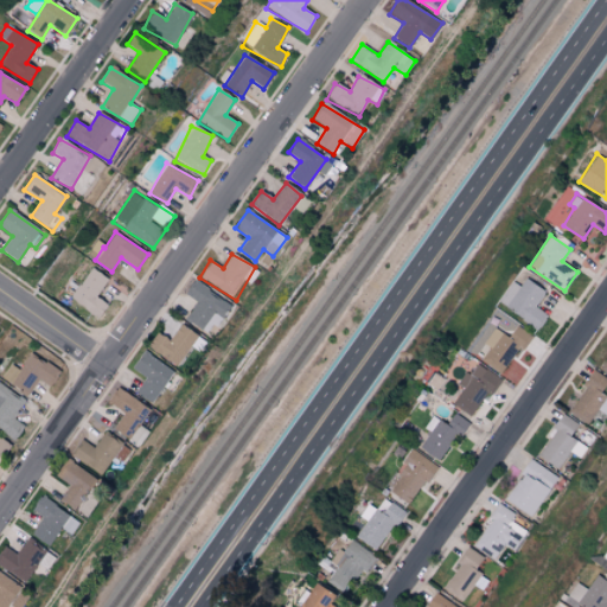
[(108,278),(88,267),(69,302),(98,319),(108,304),(96,298),(108,278)]
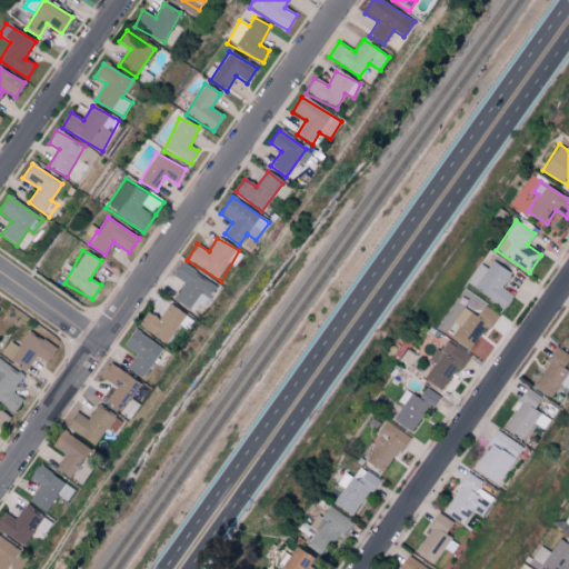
[(480,263),(467,283),(503,308),(512,295),(501,287),(511,272),(492,260),(487,268),(480,263)]
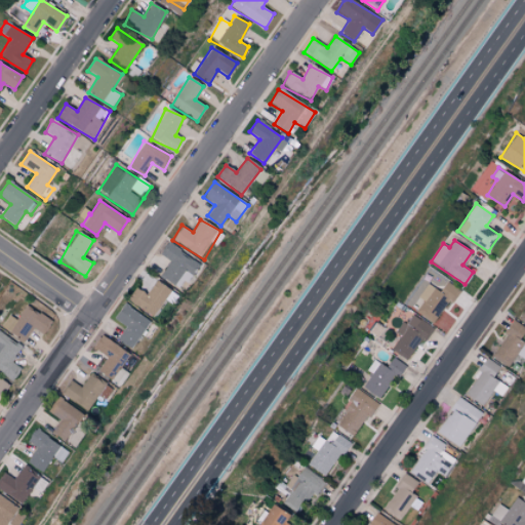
[(169,260),(160,275),(178,288),(189,274),(192,275),(200,264),(168,242),(160,253),(169,260)]
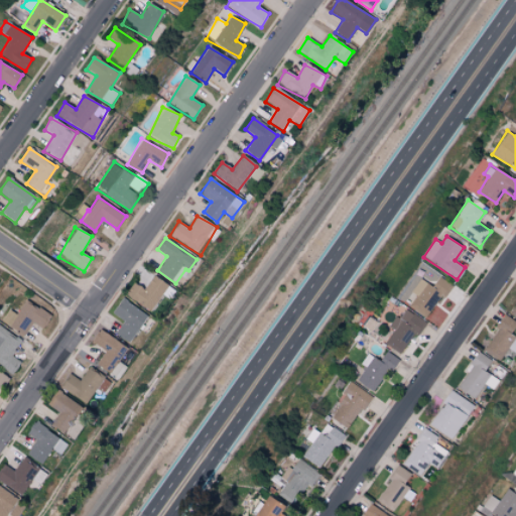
[(132,281),(125,294),(151,310),(167,284),(152,275),(144,289),(132,281)]
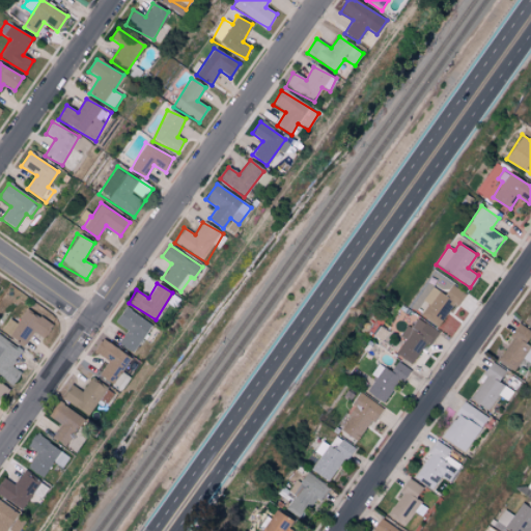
[(432,286),(422,300),(427,304),(420,314),(438,328),(464,292),(451,284),(444,295),(432,286)]
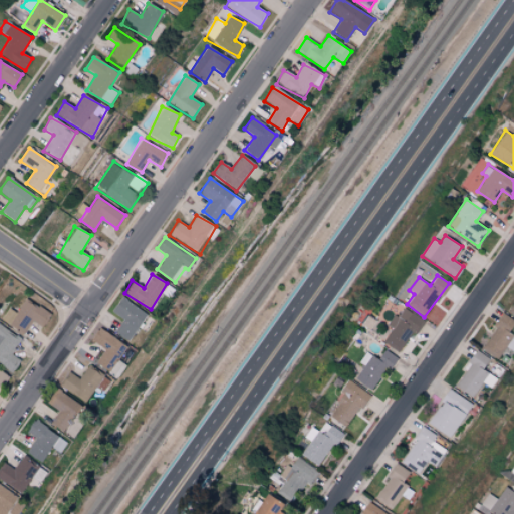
[(122,319),(113,331),(127,341),(147,314),(121,296),(110,311),(122,319)]
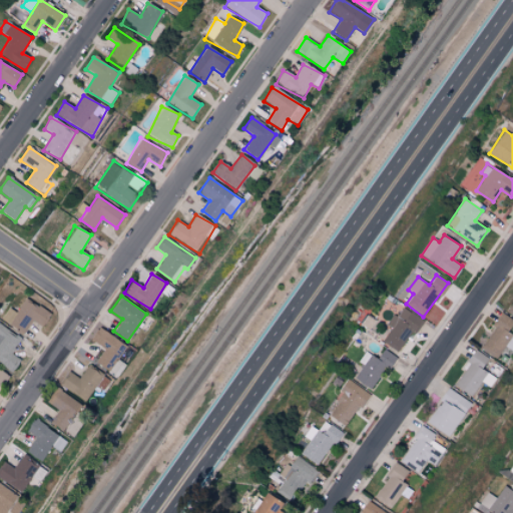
[(50,313),(24,298),(16,312),(8,308),(0,321),(24,334),(31,321),(43,327),(50,313)]
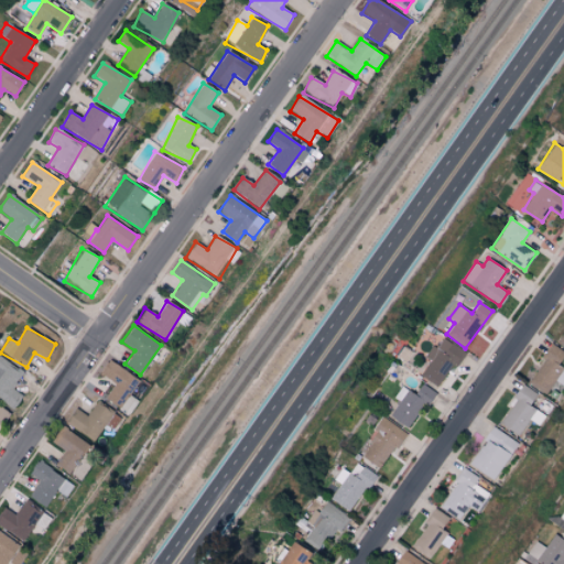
[(430,359),(421,377),(441,388),(463,349),(442,338),(436,348),(431,346),(425,357),(430,359)]
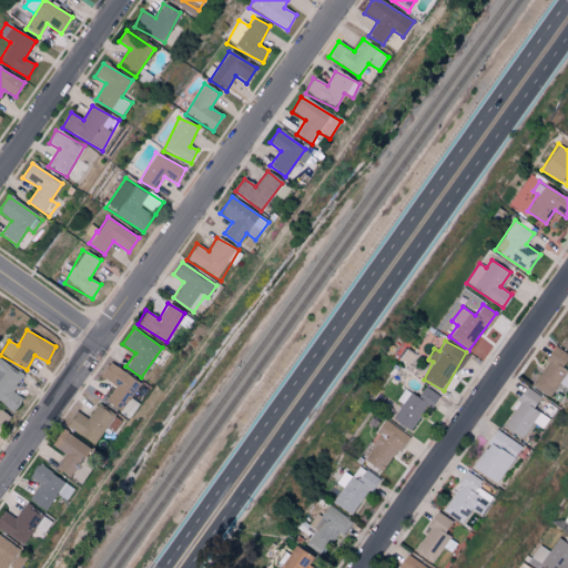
[(567,357),(567,354),(554,345),(545,359),(547,362),(533,386),(550,397),(559,383),(567,388),(567,371),(563,367),(567,357)]
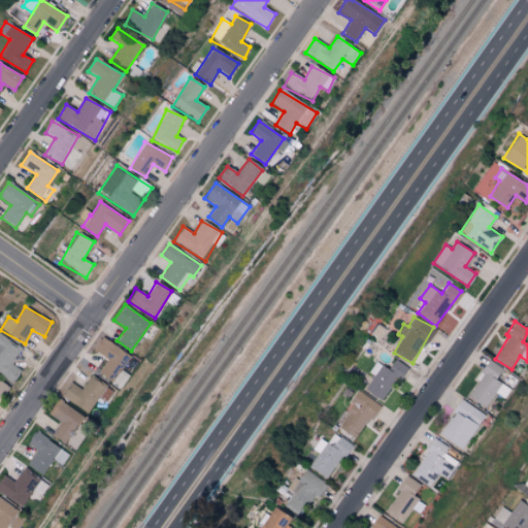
[(11,363),(22,350),(0,332),(0,372),(12,383),(22,370),(11,363)]
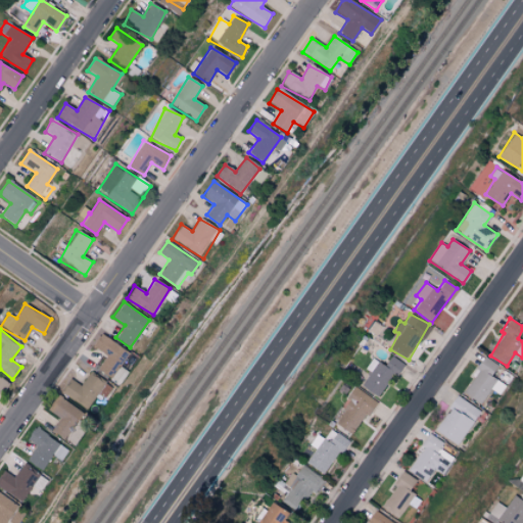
[(97,370),(121,383),(128,371),(121,367),(130,351),(100,334),(92,346),(105,354),(97,370)]
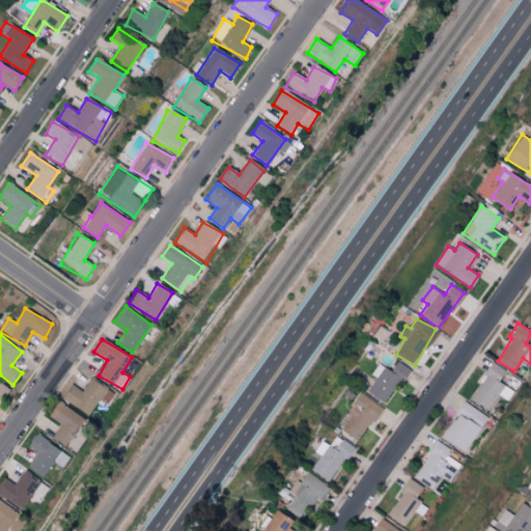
[(378,363),(370,374),(375,378),(366,392),(384,403),(399,379),(402,381),(411,369),(397,361),(390,371),(378,363)]
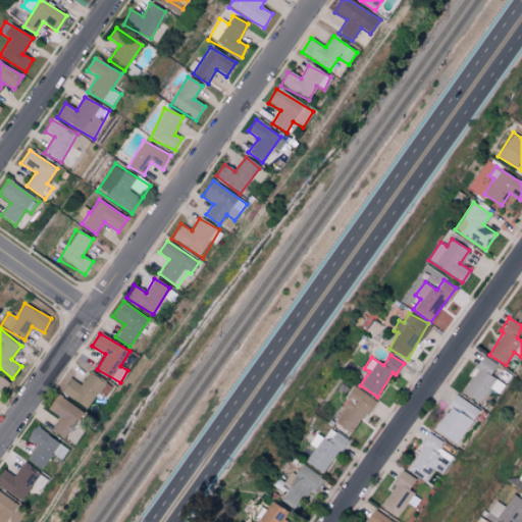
[(500,395),(505,384),(490,376),(498,363),(484,356),(462,393),(480,404),(489,388),(500,395)]
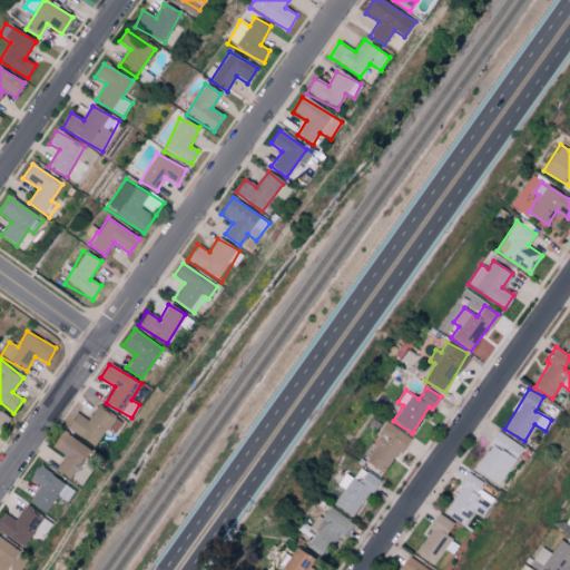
[(76,411),(66,426),(95,446),(115,416),(97,405),(88,419),(76,411)]
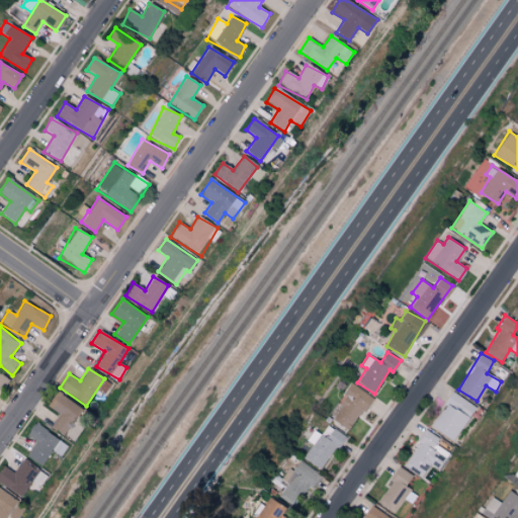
[(0,392),(1,393),(9,379),(0,373),(0,392)]
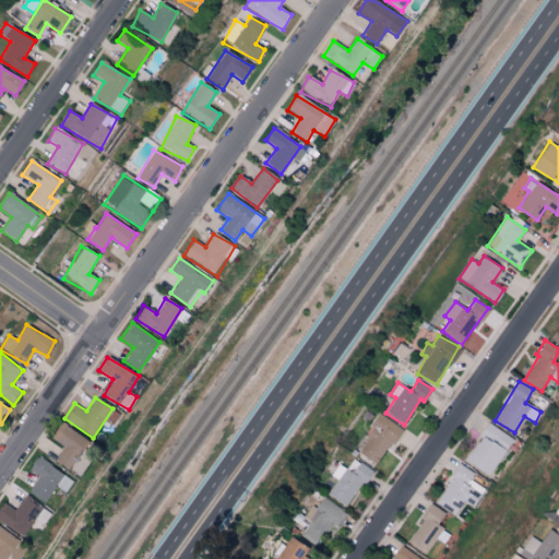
[(380,464),(400,426),(378,414),(358,453),(380,464)]
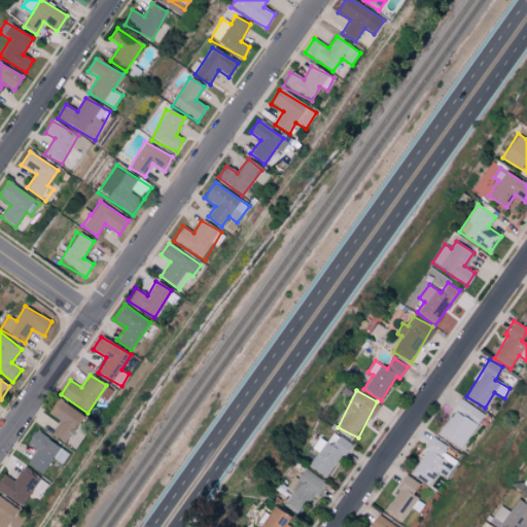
[(51,434),(75,450),(86,432),(79,427),(85,417),(58,397),(47,413),(60,420),(51,434)]
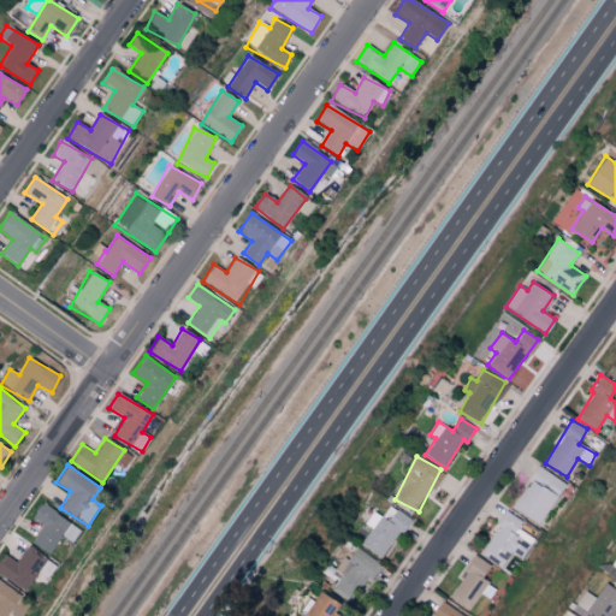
[(538,525),(566,485),(539,466),(511,505),(538,525)]
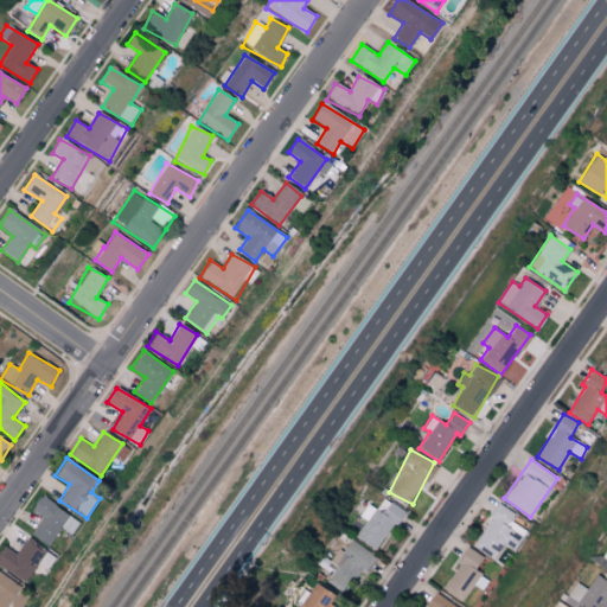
[(42,517),(31,534),(49,545),(61,528),(71,534),(80,521),(40,494),(31,510),(42,517)]
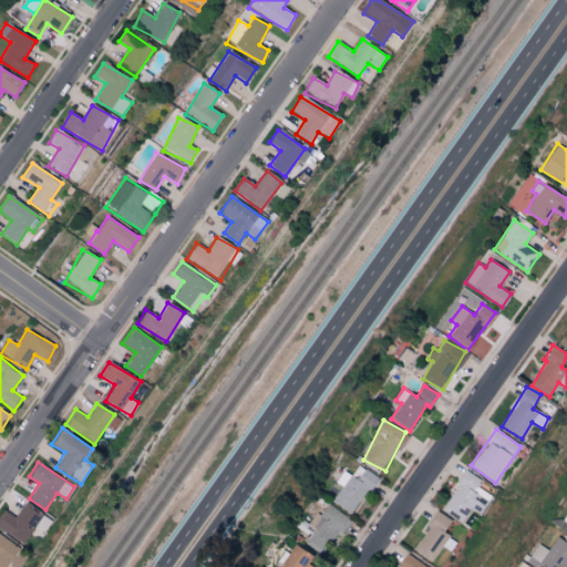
[(341,485),(332,503),(354,514),(374,474),(358,465),(352,476),(342,471),(337,483),(341,485)]
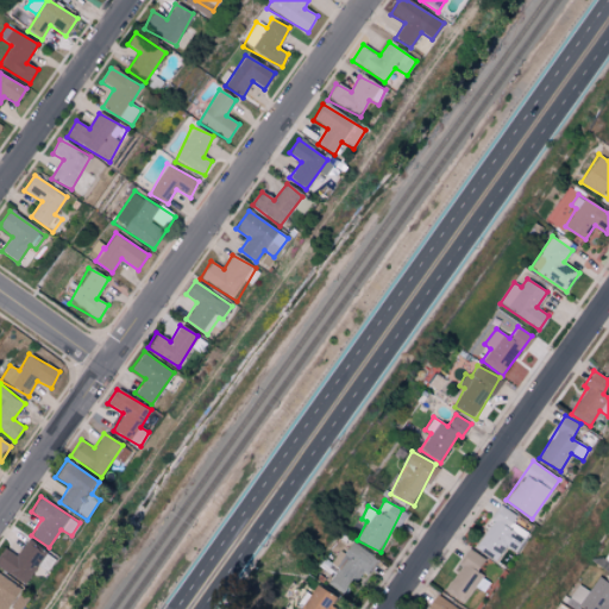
[(516,516),(500,504),(490,518),(494,521),(475,548),(495,562),(506,546),(515,552),(528,533),(513,522),(516,516)]
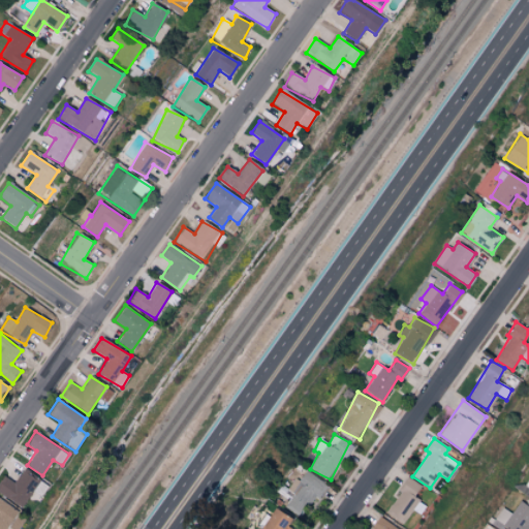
[(283,503),(301,518),(327,485),(306,468),(287,491),(291,494),(283,503)]
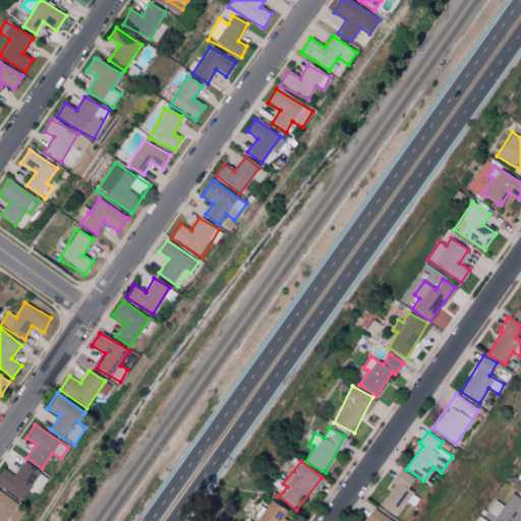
[(0,471),(0,486),(22,499),(38,471),(21,462),(14,475),(2,468),(0,471)]
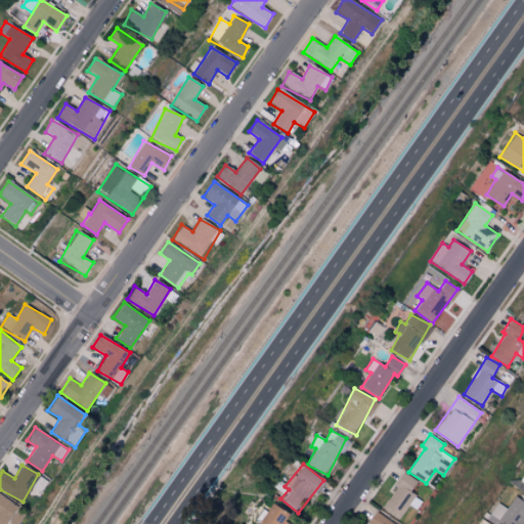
[(383,507),(398,518),(415,495),(409,492),(417,481),(403,471),(394,484),(397,486),(383,507)]
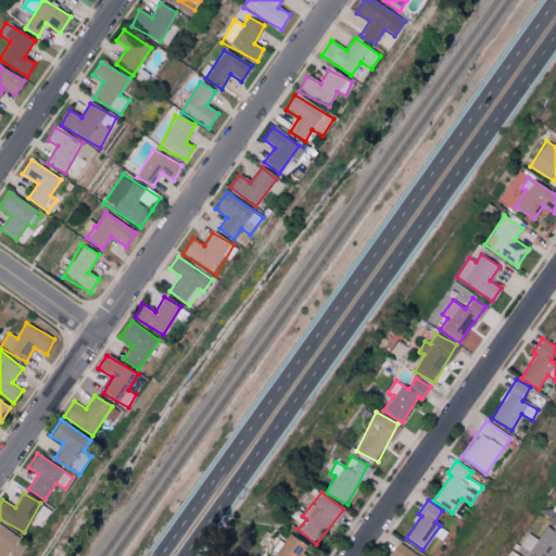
[(17,555),(27,543),(0,523),(0,555),(3,555),(7,553),(11,555),(17,555)]
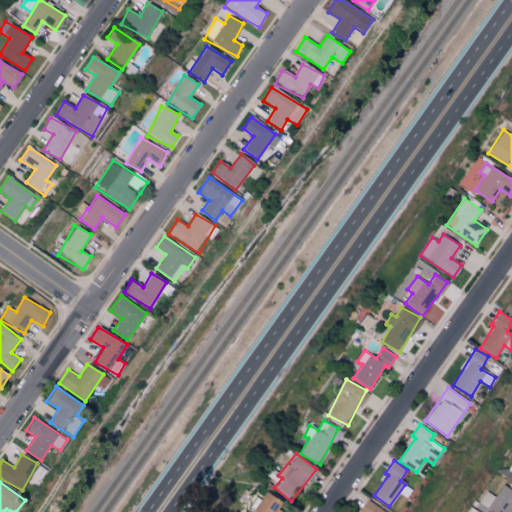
[(495,496),(487,491),(478,505),(488,511),(511,511),(511,509),(511,507),(511,490),(503,484),(495,496)]
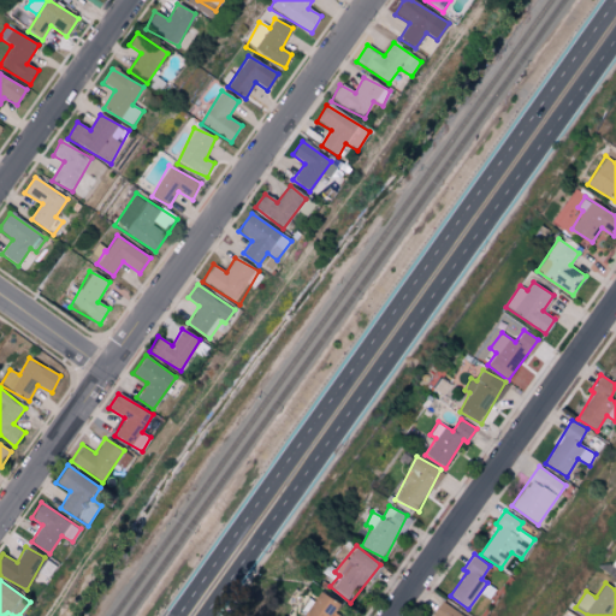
[(342,615),(335,612),(339,602),(317,591),(303,615),(342,615)]
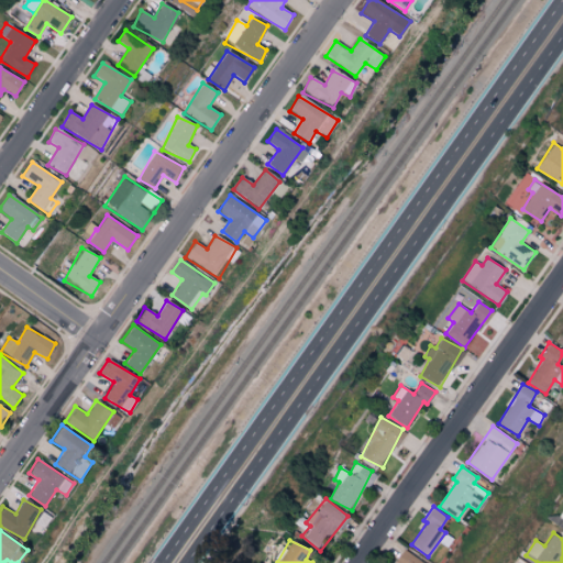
[(422,562),(404,549),(394,562),(395,562),(422,562)]
